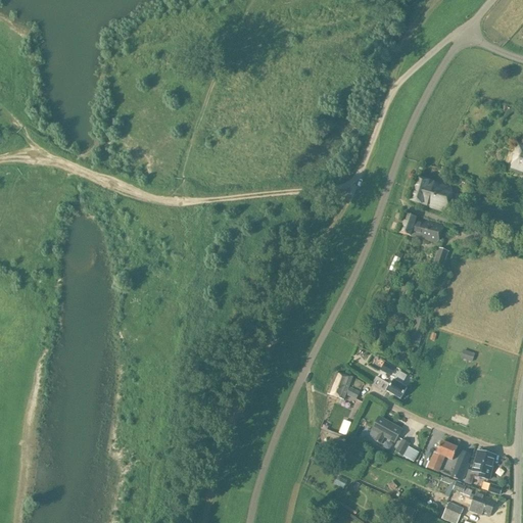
[(522,147),(519,146),(510,171),(522,175),(522,174),(522,147)]
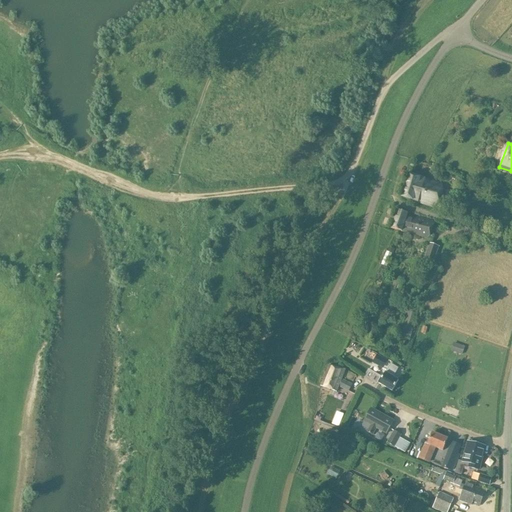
[(420,177),(409,175),(402,196),(413,200),(434,207),(438,203),(440,204),(444,191),(442,190),(442,183),(428,179),(427,179),(420,177)]
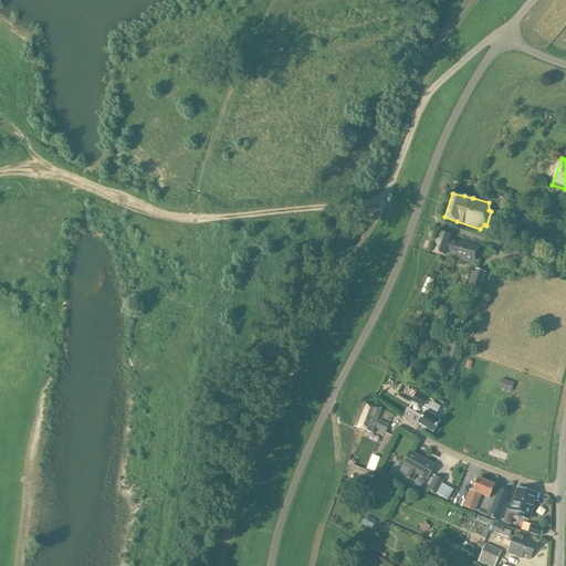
[(450,236),(439,232),(433,252),(444,255),(472,264),(473,263),(478,264),(480,261),(477,260),(480,249),(479,243),(450,236)]
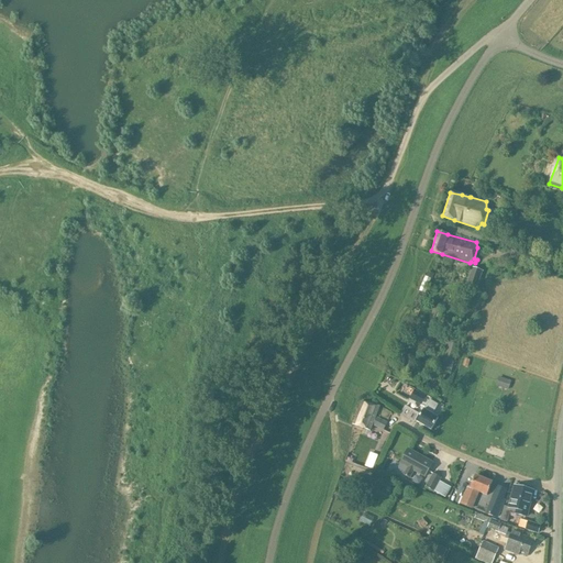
[(483,272),(473,267),(466,285),(477,288),(483,272)]
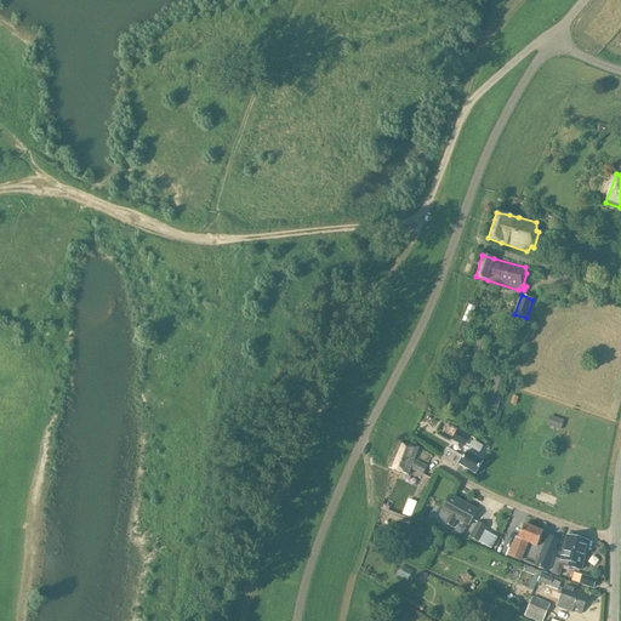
[(506,382),(499,380),(493,400),(489,399),(486,408),(497,410),(506,382)]
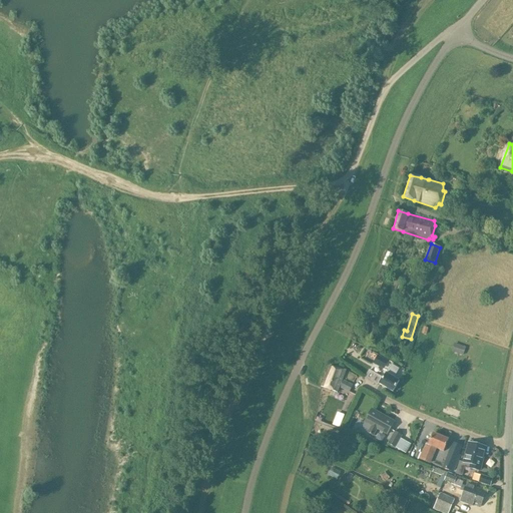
[(454,344),(451,353),(463,357),(466,348),(454,344)]
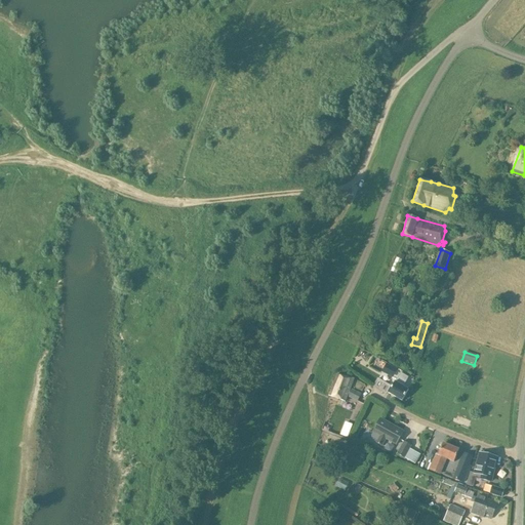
[(393,384),(399,367),(387,363),(380,378),(393,384)]
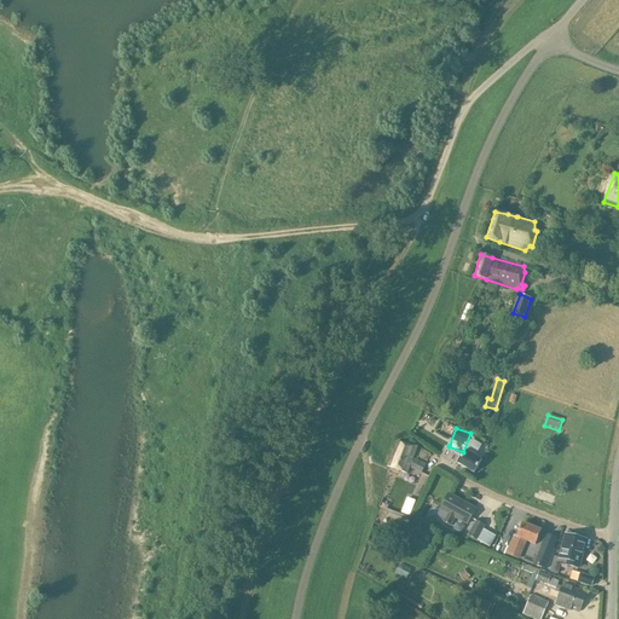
[(481,445),(472,440),(458,463),(474,473),(481,461),(475,457),(481,445)]
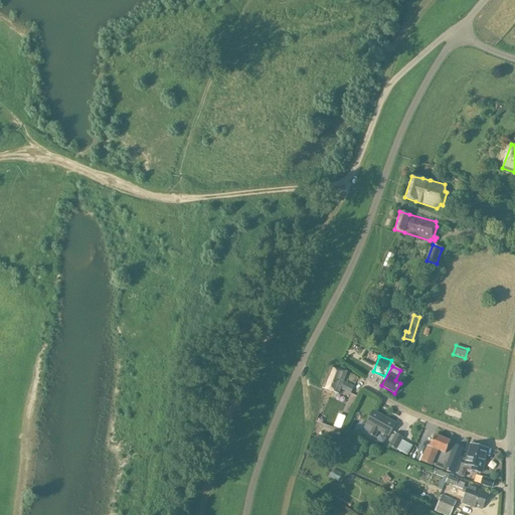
[(339,369),(331,367),(322,387),(339,394),(341,389),(351,394),(354,386),(344,381),(347,371),(341,367),(339,369)]
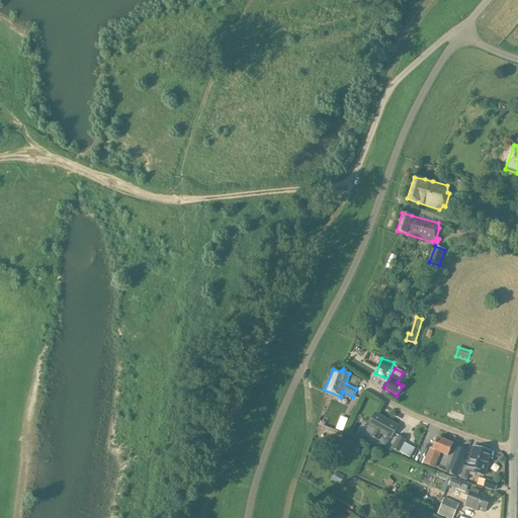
[(331,416),(324,414),(320,426),(327,429),(331,416)]
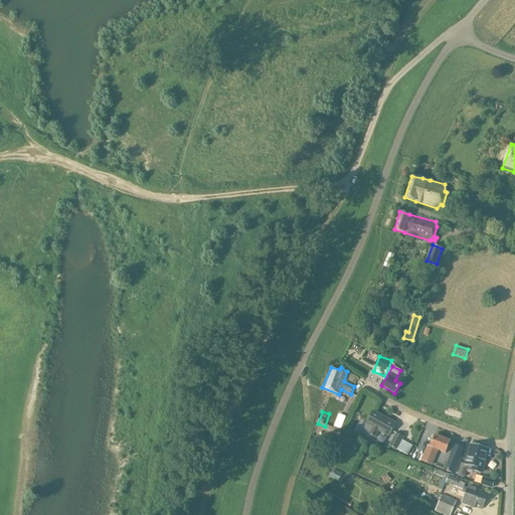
[(395,423),(373,411),(366,423),(373,427),(369,435),(375,438),(379,431),(388,437),(395,423)]
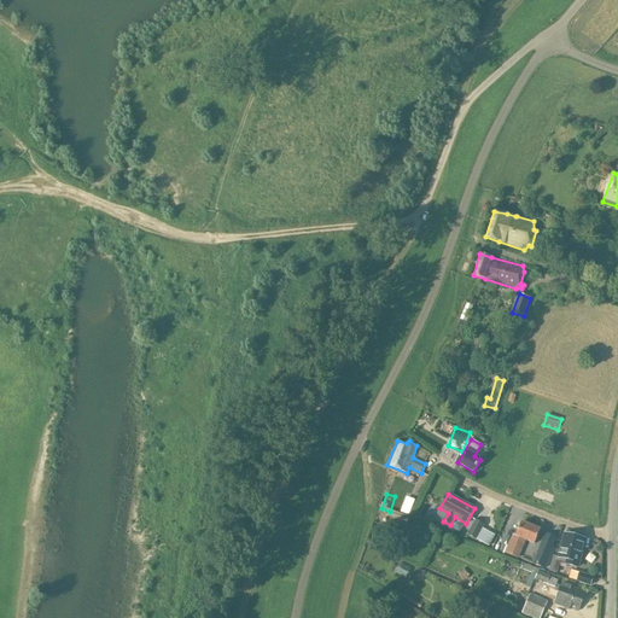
[(467,535),(476,540),(484,525),(476,519),(467,535)]
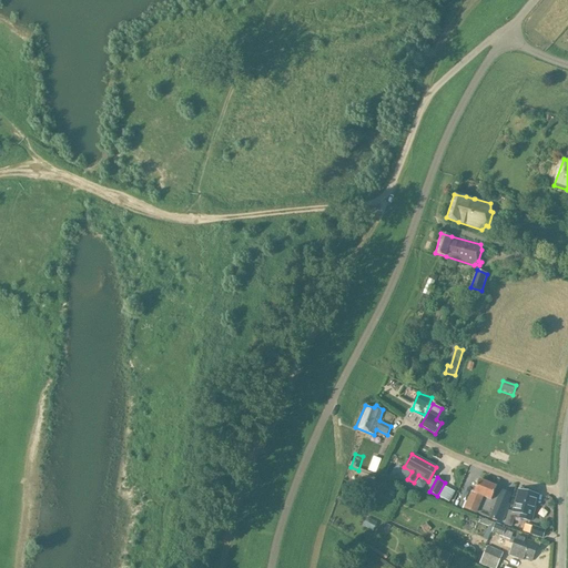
[(497,487),(479,480),(475,492),(472,490),(464,508),(476,514),(484,497),(492,500),(497,487)]
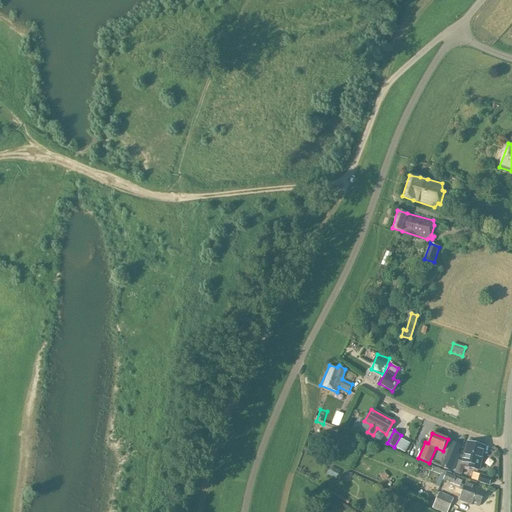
[(461,464),(478,469),(484,446),(467,441),(461,464)]
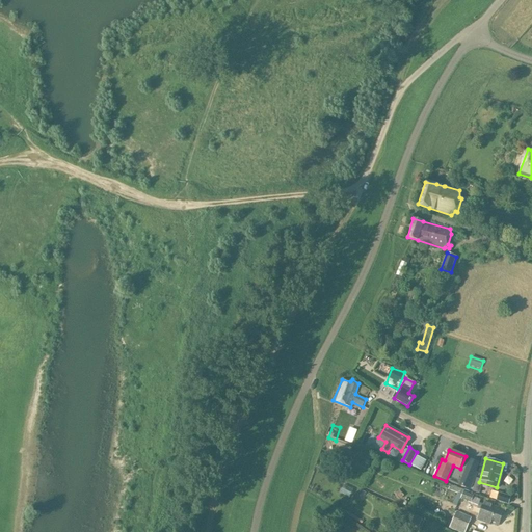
[(479,462),(470,459),(459,484),(469,487),(479,462)]
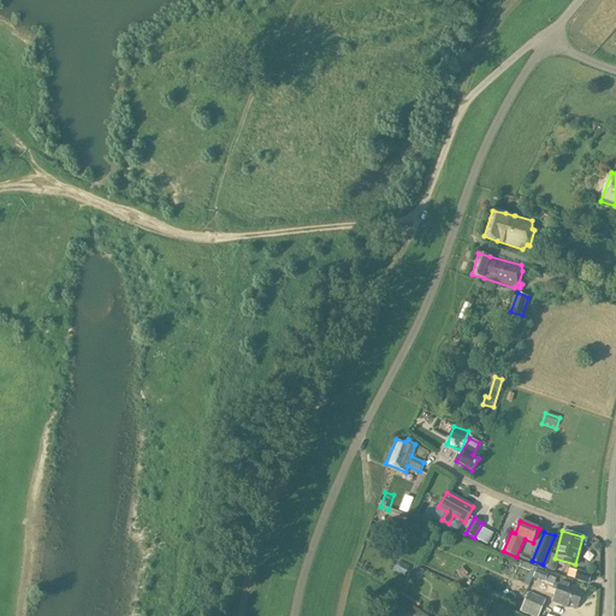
[(557,590),(560,584),(555,582),(556,579),(548,575),(549,573),(537,569),(538,568),(521,561),(519,568),(534,573),(533,578),(554,585),(552,588),(557,590)]
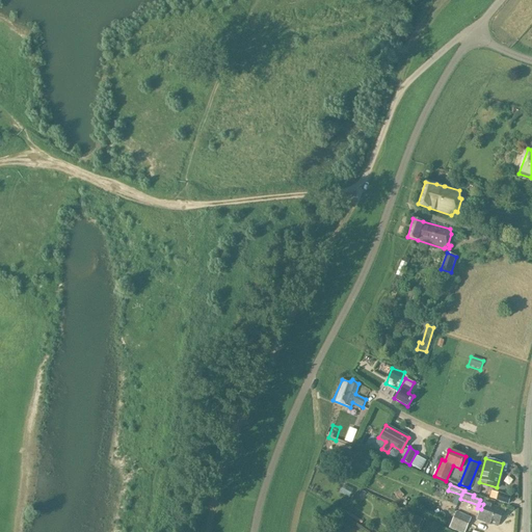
[(363,489),(357,501),(362,502),(367,491),(363,489)]
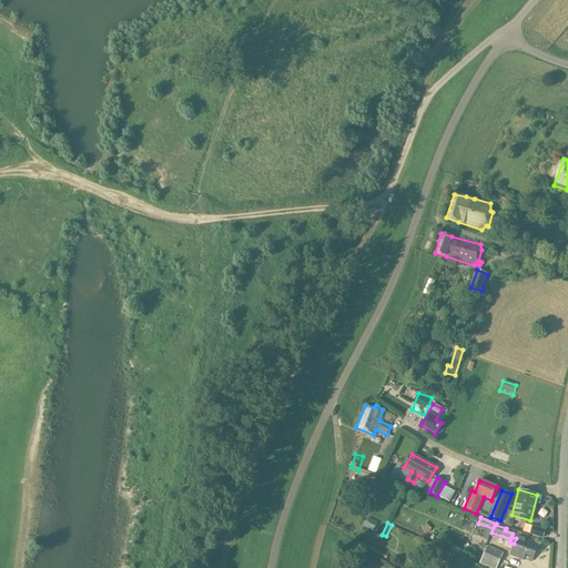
[(545,530),(531,526),(529,533),(543,537),(545,530)]
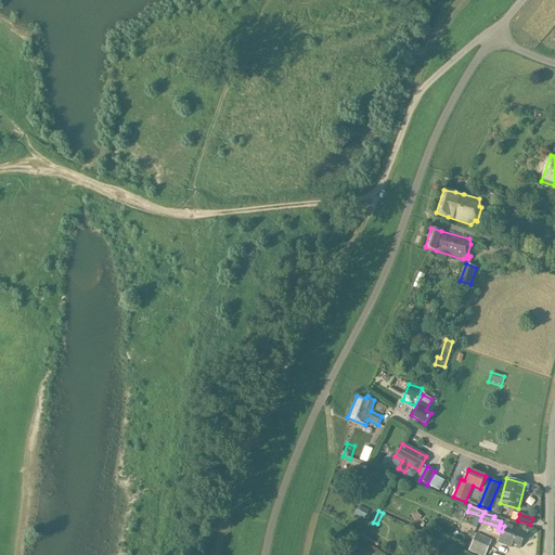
[(504,526),(502,531),(498,542),(511,547),(512,545),(519,549),(526,531),(505,524),(504,526)]
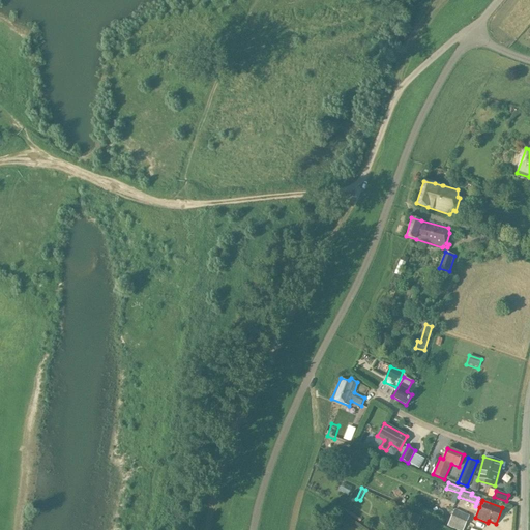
[(463,529),(470,516),(455,509),(447,526),(455,529),(463,529)]
